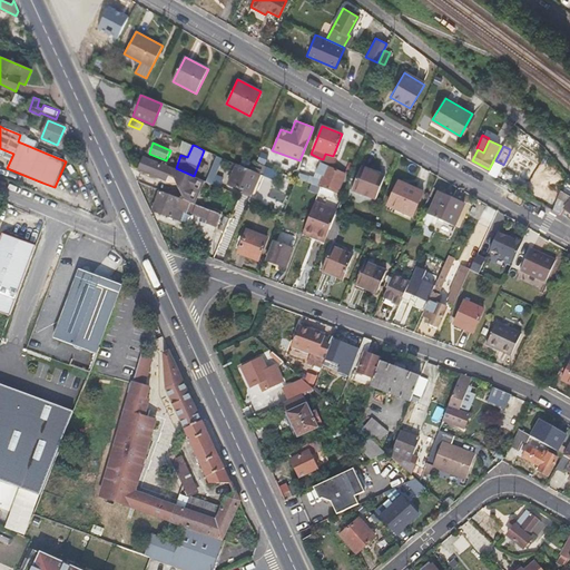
[(531,169),(534,165),(528,160),(529,158),(517,150),(507,168),(526,180),(532,170),(531,169)]
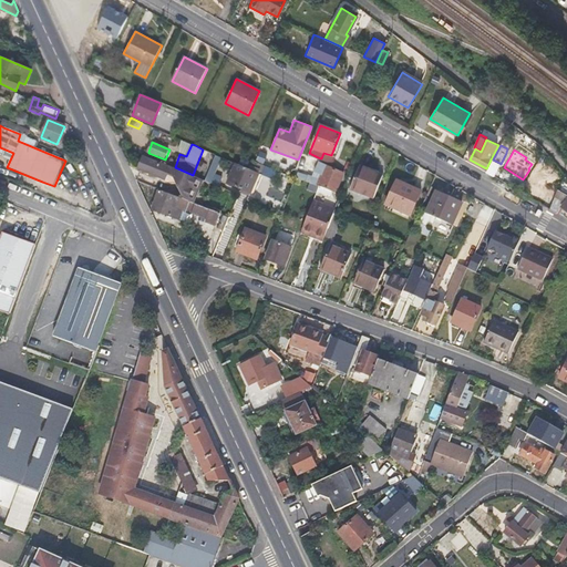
[(193,175),(175,167),(169,166),(168,168),(144,158),(138,171),(164,181),(166,175),(174,177),(183,196),(183,199),(193,203),(202,178),(193,175)]
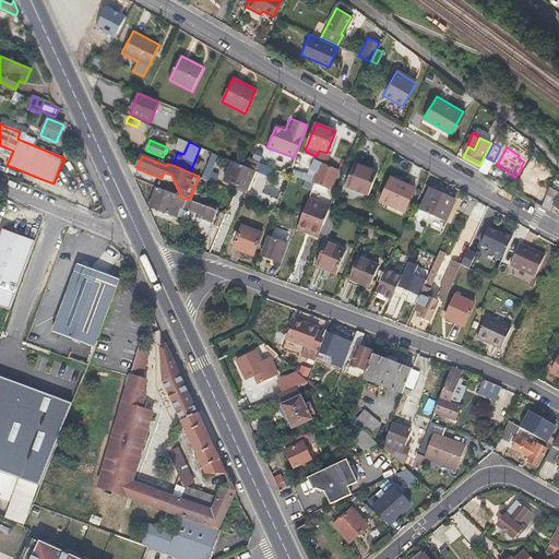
[(486,174),(492,161),(486,157),(479,170),(486,174)]
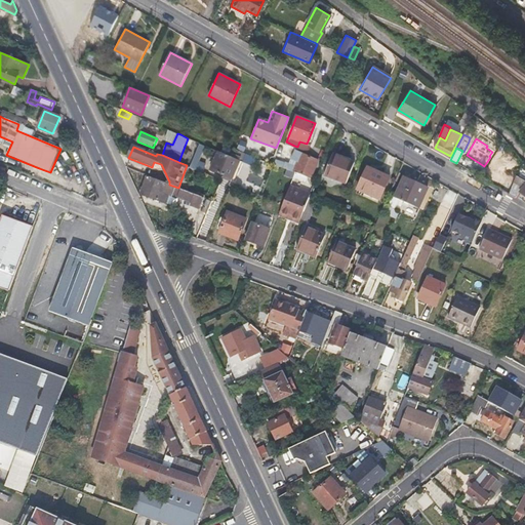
[(240,160),(235,159),(239,151),(234,149),(231,156),(217,151),(210,168),(232,177),(240,160)]
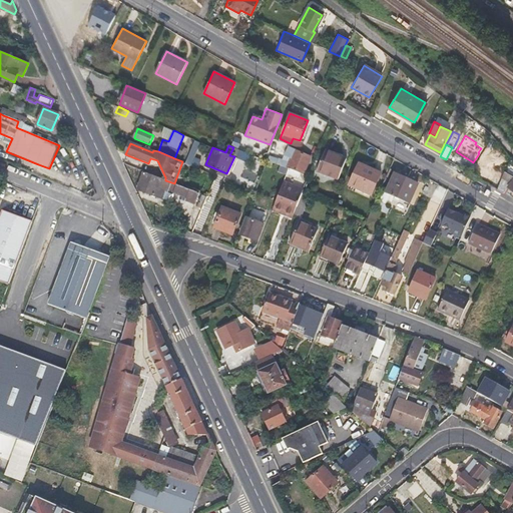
[(303,173),(310,156),(290,148),(287,155),(292,157),(290,163),(266,154),(265,158),(268,160),(303,173)]
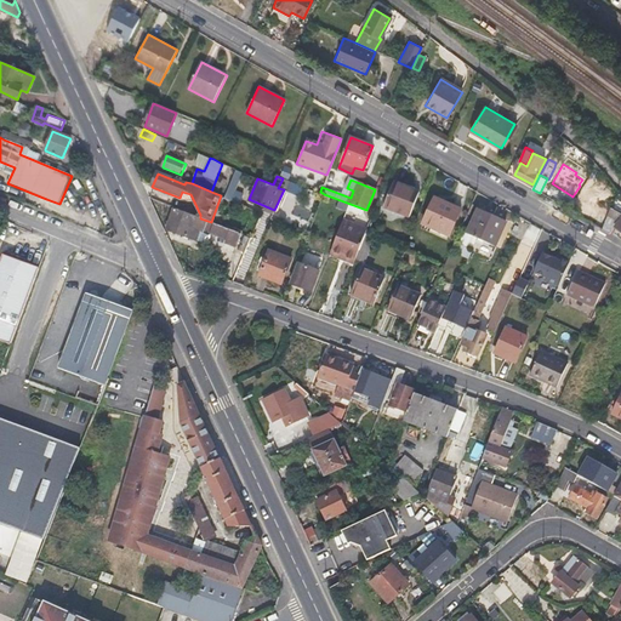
[(288,193),(301,195),(302,186),(289,183),(288,193)]
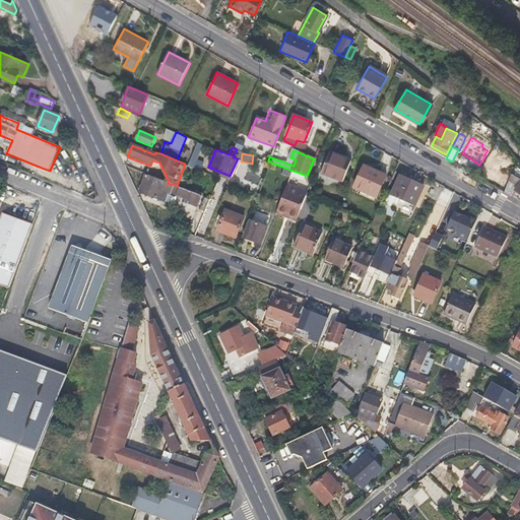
[(342,182),(350,160),(343,157),(341,161),(328,156),(321,173),(342,182)]
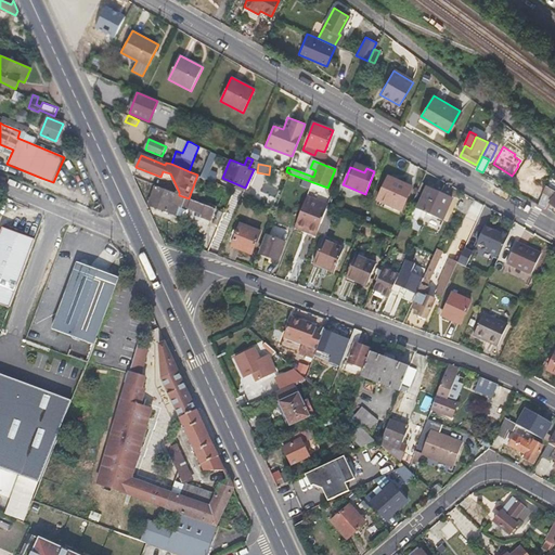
[(206,179),(209,170),(204,168),(201,177),(206,179)]
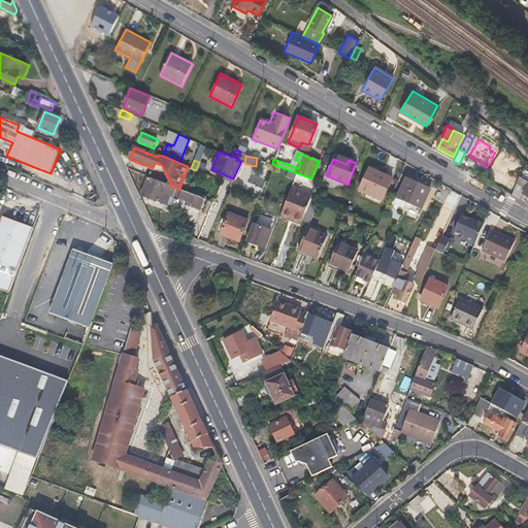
[(382,200),(387,186),(390,176),(368,168),(359,191),(382,200)]
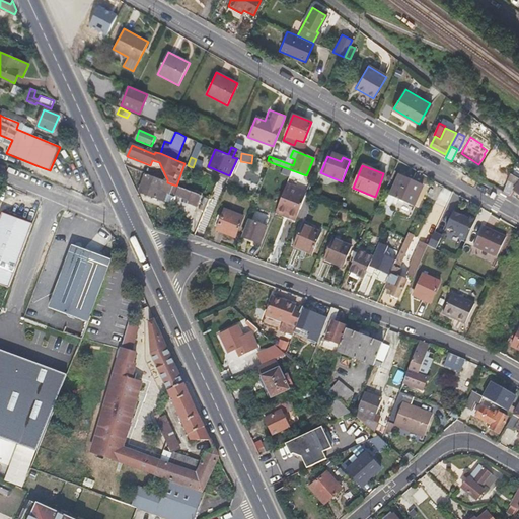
[(496,188),(504,191),(511,174),(503,171),(496,188)]
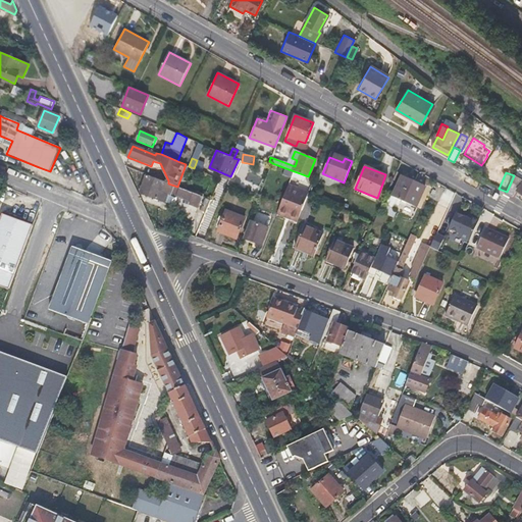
[(521,192),(521,179),(514,175),(507,192),(506,193),(513,197),(518,190),(521,192)]
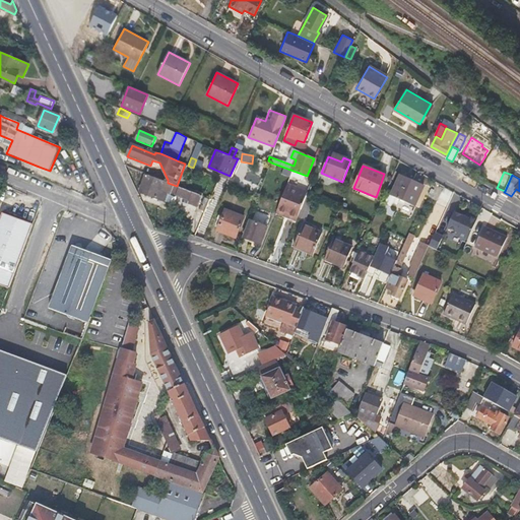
[(159,189),(161,182),(146,176),(140,192),(164,200),(167,192),(159,189)]
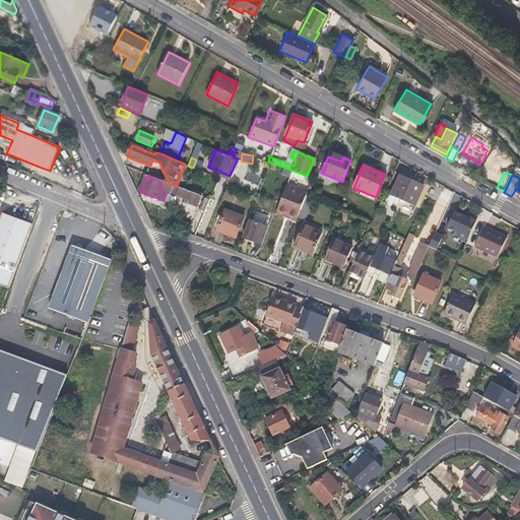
[(414,203),(420,190),(423,186),(400,176),(392,195),(400,199),(413,205),(414,203)]
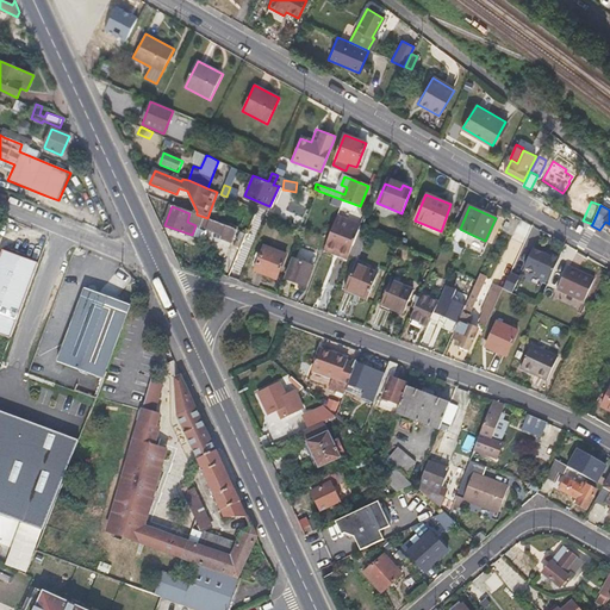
[(237,229),(207,218),(197,215),(194,222),(206,226),(207,228),(223,234),(222,237),(225,238),(232,241),(237,229)]
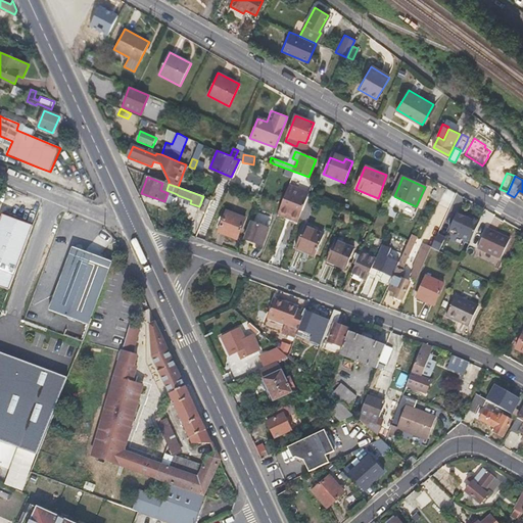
[(308,193),(299,189),(297,188),(290,185),(278,215),(297,223),(299,219),(302,210),(307,196),(308,193)]
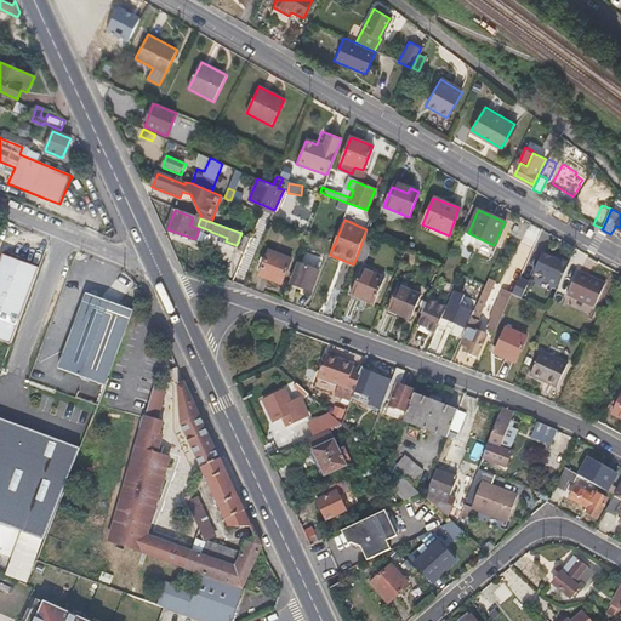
[(368,252),(374,235),(365,233),(359,250),(368,252)]
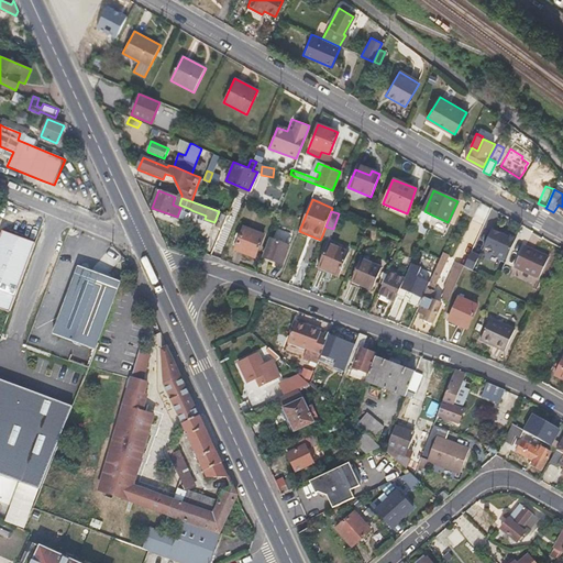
[(223,224),(227,214),(221,212),(217,222),(223,224)]
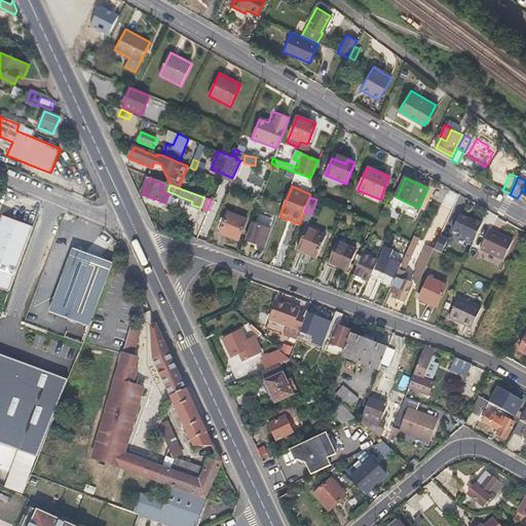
[(445,222),(451,207),(441,203),(435,219),(445,222)]
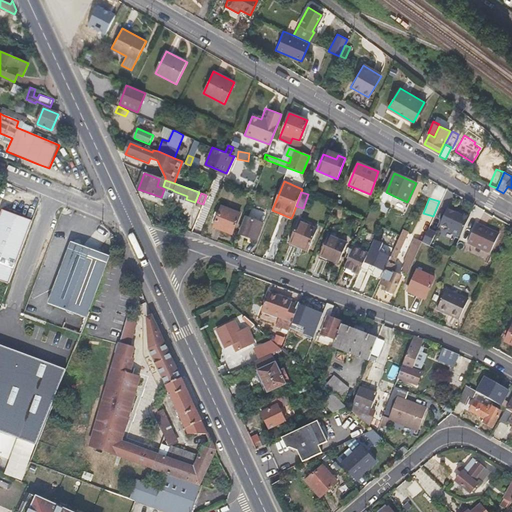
[(387,212),(389,206),(374,200),(372,205),(387,212)]
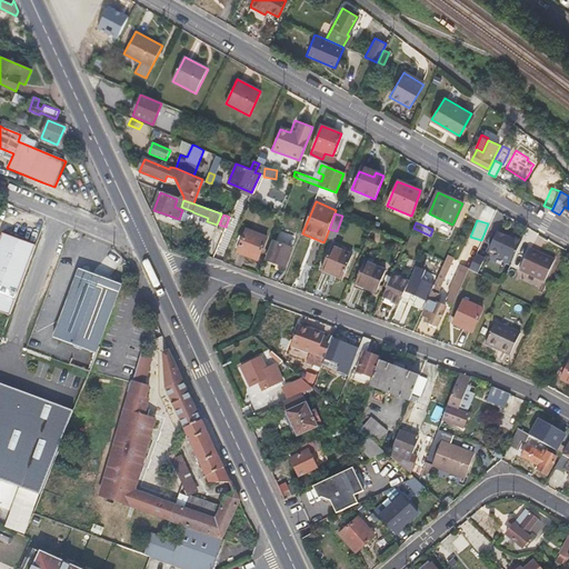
[(258,259),(266,237),(246,229),(237,251),(253,258),(258,259)]
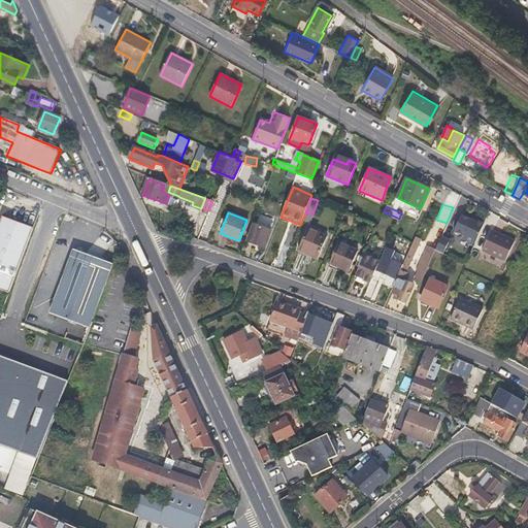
[(310,221),(312,215),(305,212),(302,221),(306,222),(306,220),(310,221)]
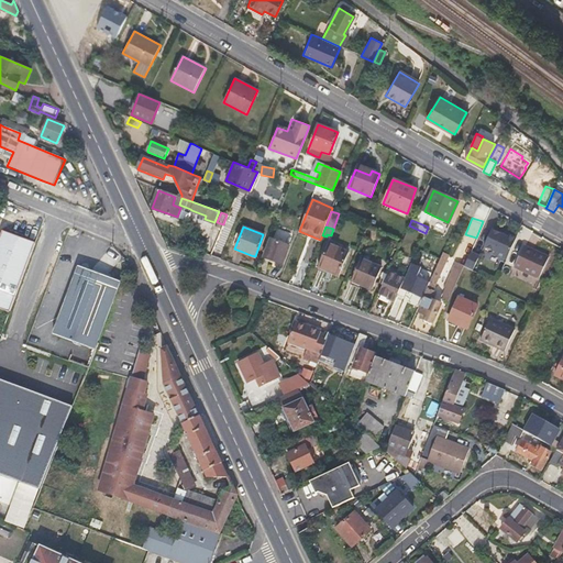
[(507,258),(515,243),(517,238),(509,234),(508,236),(492,229),(484,245),(500,253),(499,255),(507,258)]
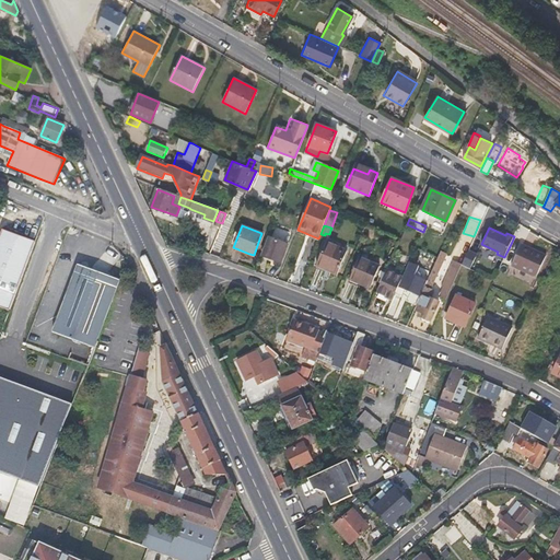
[(0,237),(0,307),(10,312),(36,242),(3,230),(0,237)]
